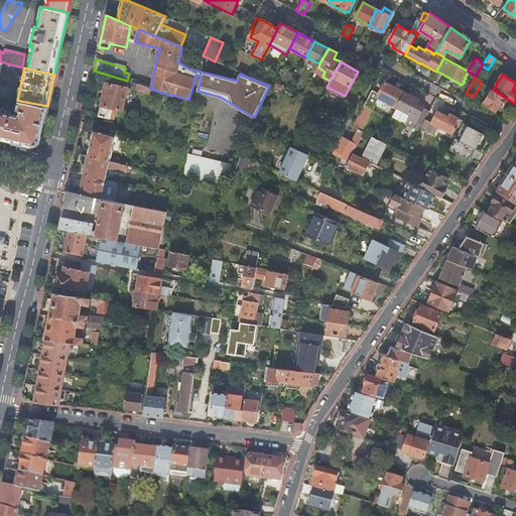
[(393,106),(397,108),(405,93),(386,83),(380,95),(372,91),(364,106),(373,111),(376,105),(381,108),(389,113),(393,106)]
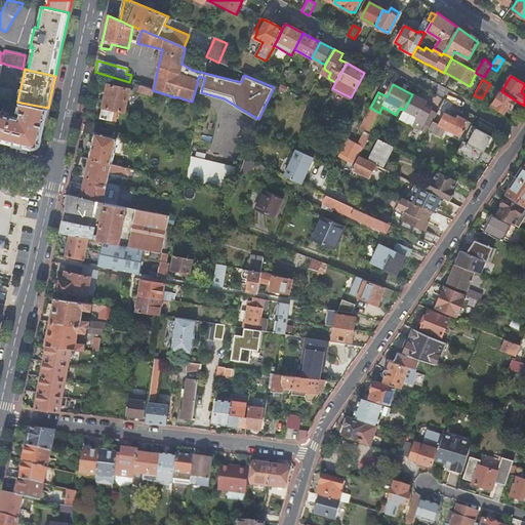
[(129,90),(109,85),(101,118),(115,121),(117,112),(124,113),(129,90)]
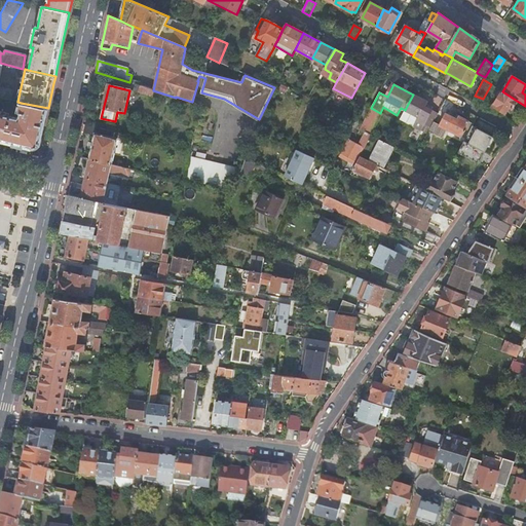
[(158,92),(138,86),(136,91),(156,98),(158,92)]
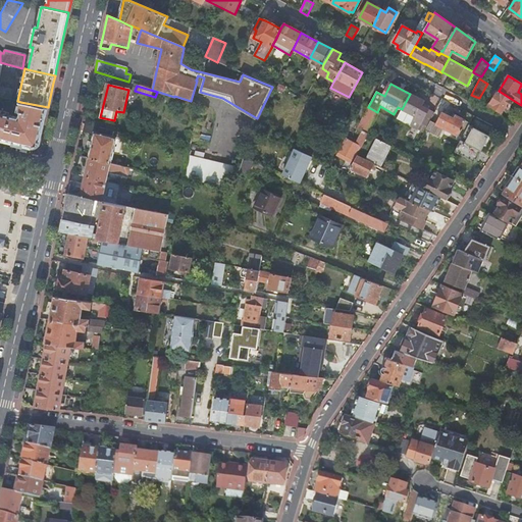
[(513,100),(499,91),(489,105),(502,113),(506,106),(508,108),(513,100)]
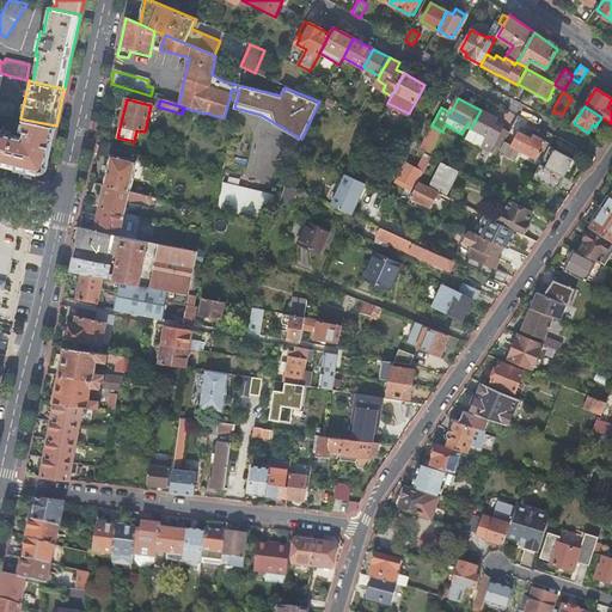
[(414,124),(420,128),(428,115),(421,110),(414,124)]
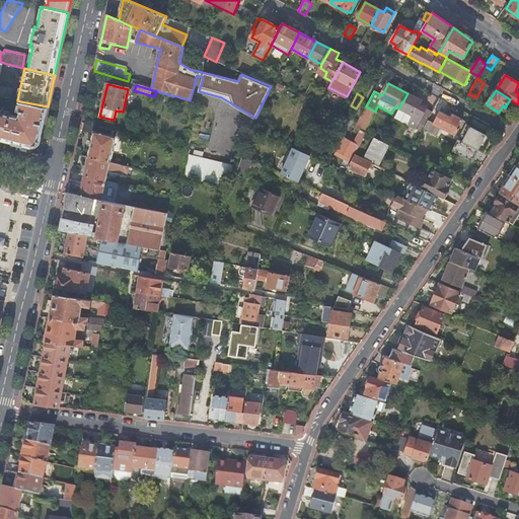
[(408,93),(399,108),(394,118),(416,128),(419,123),(425,126),(428,121),(433,112),(419,104),(421,100),(408,93)]
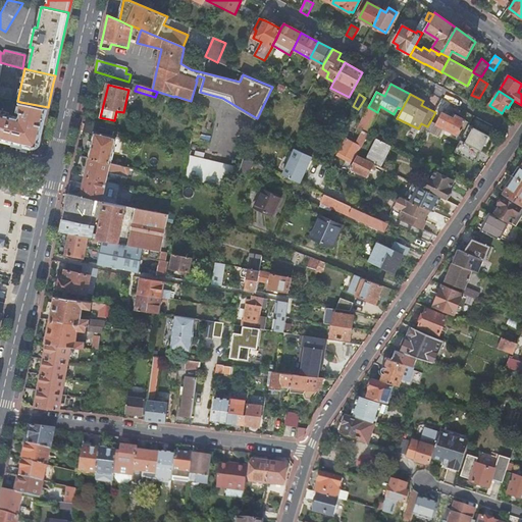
[(0,110),(0,138),(33,147),(40,142),(41,140),(48,107),(20,102),(18,111),(21,111),(19,118),(3,113),(3,111),(0,110)]
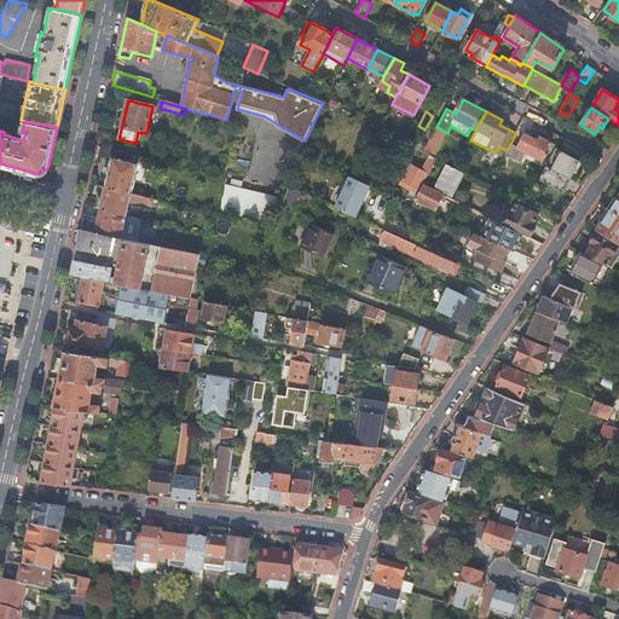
[(431,156),(437,160),(450,134),(447,133),(437,127),(423,152),(431,156)]
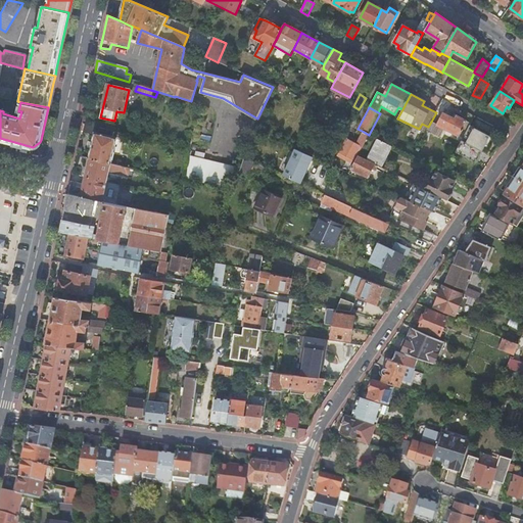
[(437,109),(436,112),(431,122),(458,136),(466,122),(466,121),(457,115),(456,120),(437,109)]
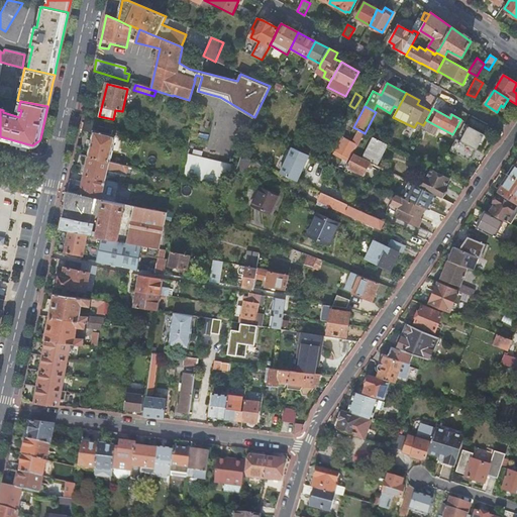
[(460,120),(452,134),(457,136),(464,124),(464,122),(460,120)]
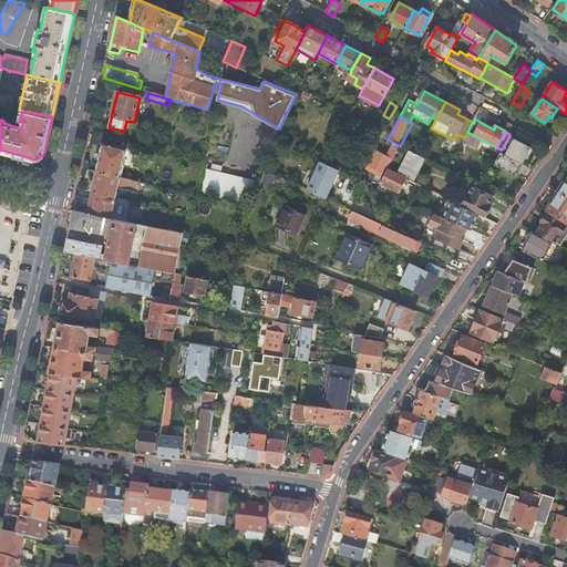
[(96,173),(135,182),(137,169),(123,166),(127,150),(123,150),(124,144),(91,135),(89,143),(102,146),(96,173)]
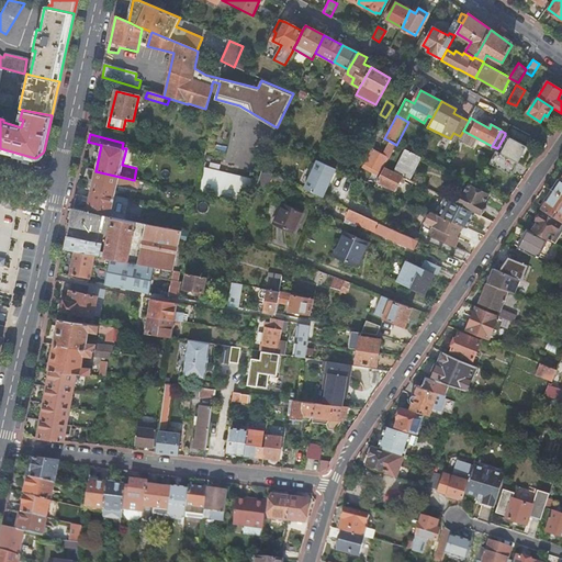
[(505,135),(497,148),(490,164),(512,175),(526,146),(505,135)]
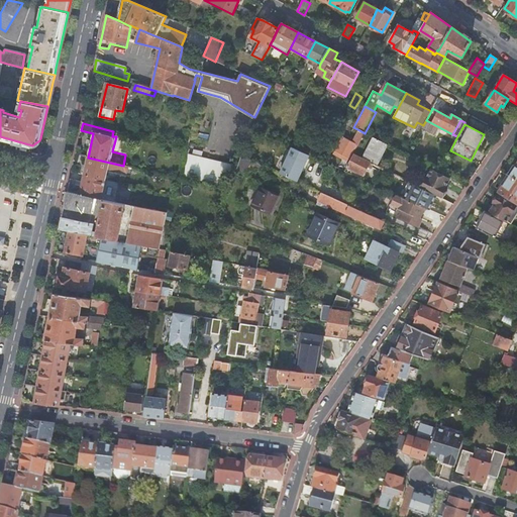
[(339,143),(339,144),(333,154),(347,162),(356,145),(358,146),(365,133),(359,130),(353,142),(343,137),(339,143)]
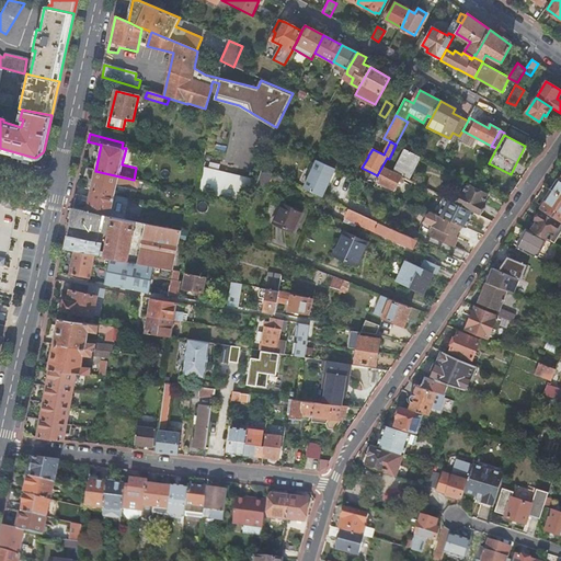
[(336,146),(334,149),(352,157),(354,153),(336,146)]
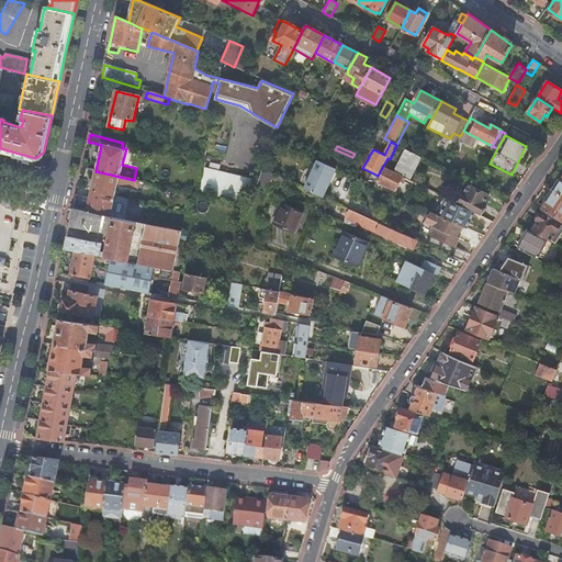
[(352,157),(335,149),(328,165),(346,172),(352,157)]
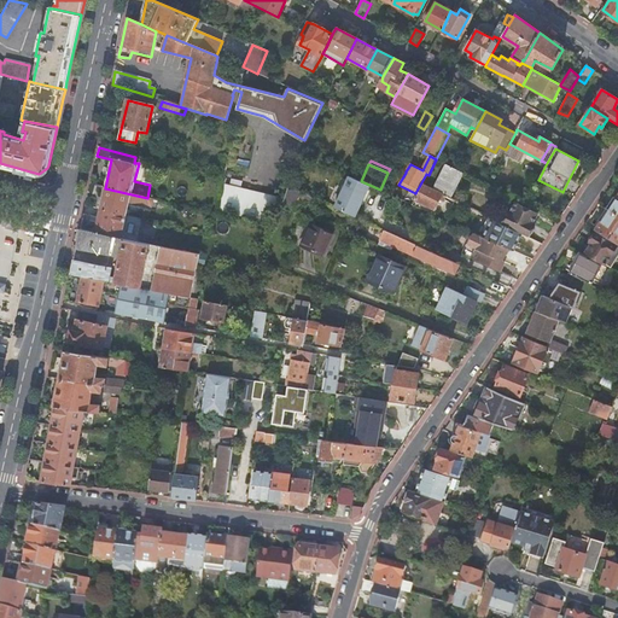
[(462,174),(455,169),(444,164),(431,188),(447,196),(450,198),(462,174)]
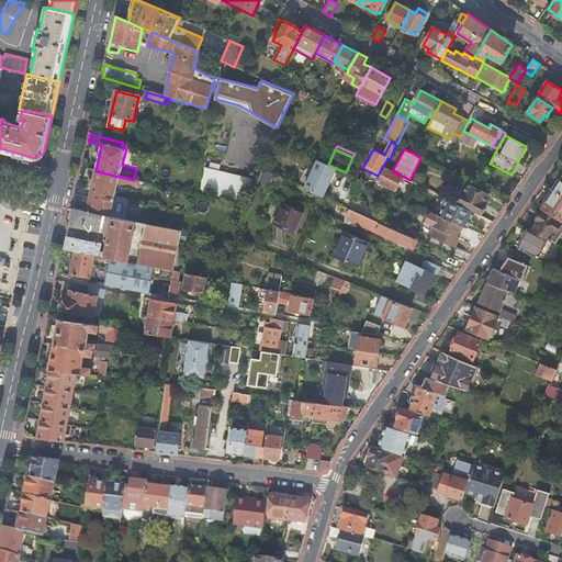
[(319,161),(318,160),(304,189),(323,198),(328,187),(326,186),(328,181),(329,182),(330,180),(336,168),(319,161)]
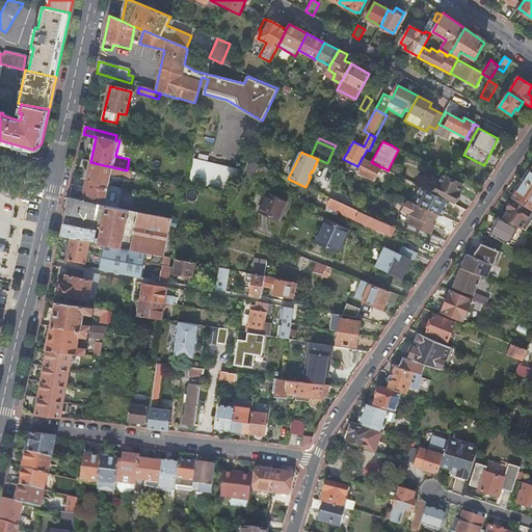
[(241,171),(241,170),(240,171),(194,161),(194,160),(193,160),(192,159),(188,183),(235,193),(241,171)]
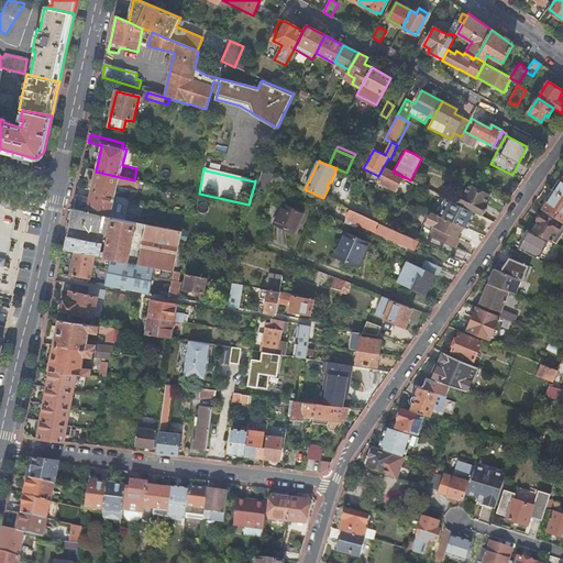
[(407,178),(393,172),(386,168),(377,183),(395,191),(398,186),(399,183),(404,185),(407,178)]
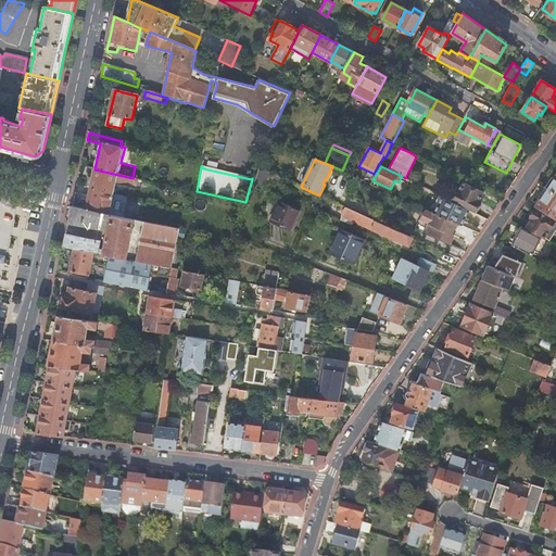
[(270,173),(258,168),(254,182),(265,187),(270,173)]
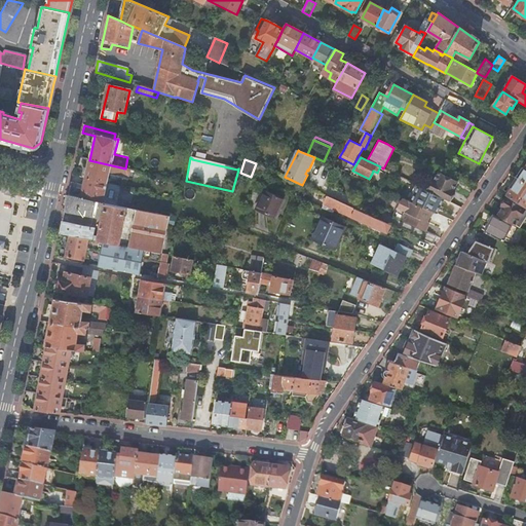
[(129,177),(132,171),(125,168),(89,160),(85,179),(107,184),(107,183),(110,174),(124,177),(124,176),(129,177)]
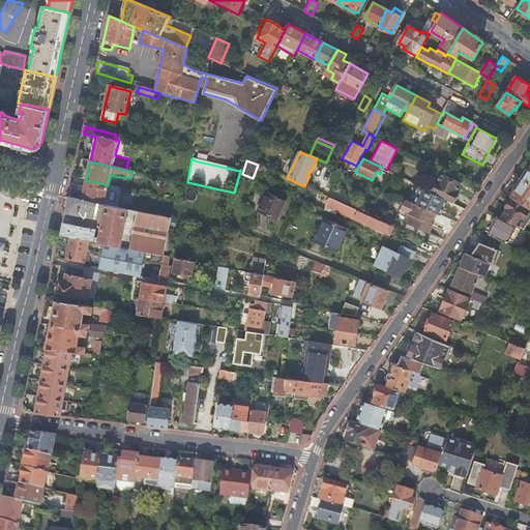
[(529,169),(529,171),(526,170),(521,180),(529,185),(529,169)]
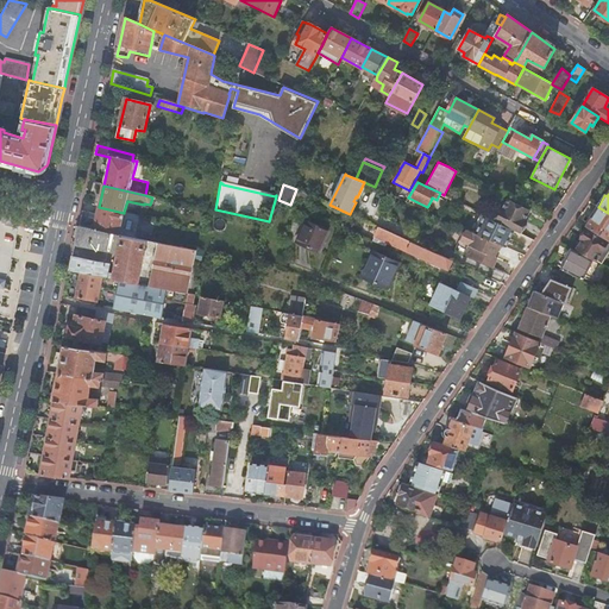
[(501,207),(496,206),(490,218),(520,233),(526,223),(523,221),(528,213),(508,202),(506,206),(502,203),(501,207)]
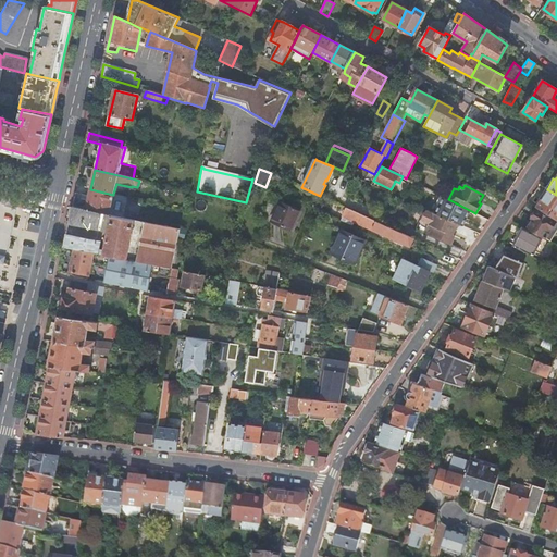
[(85,210),(124,219),(128,198),(113,194),(113,195),(90,189),(85,210)]
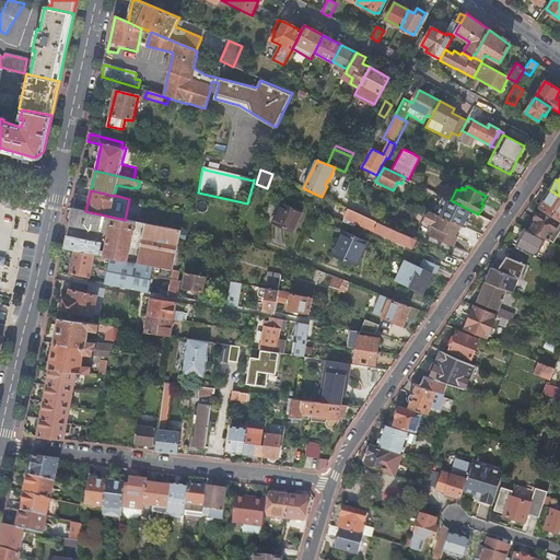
[(559,196),(550,190),(544,201),(547,202),(543,211),(559,221),(559,196)]
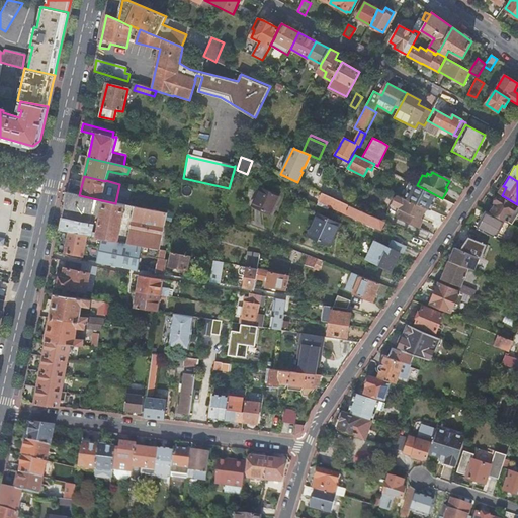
[(408,191),(404,198),(425,208),(429,210),(437,196),(412,183),(408,191)]
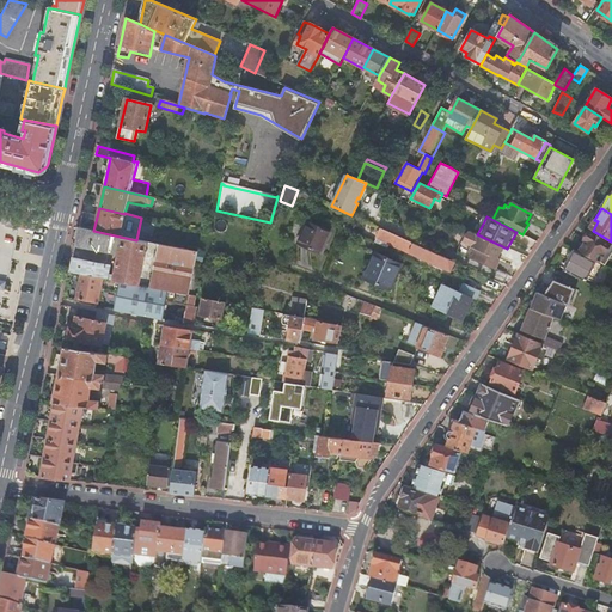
[(330,233),(308,224),(299,245),(320,255),(330,233)]
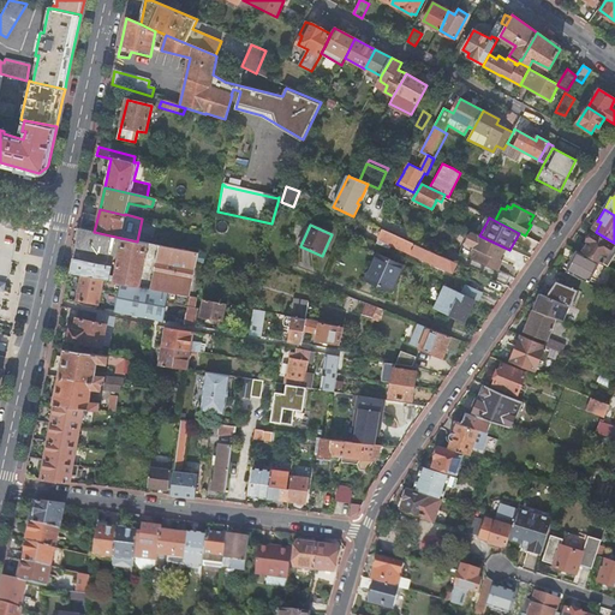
[(190,297),(199,254),(137,242),(94,232),(79,228),(76,248),(121,256),(117,278),(107,275),(108,268),(73,261),(70,274),(190,297)]
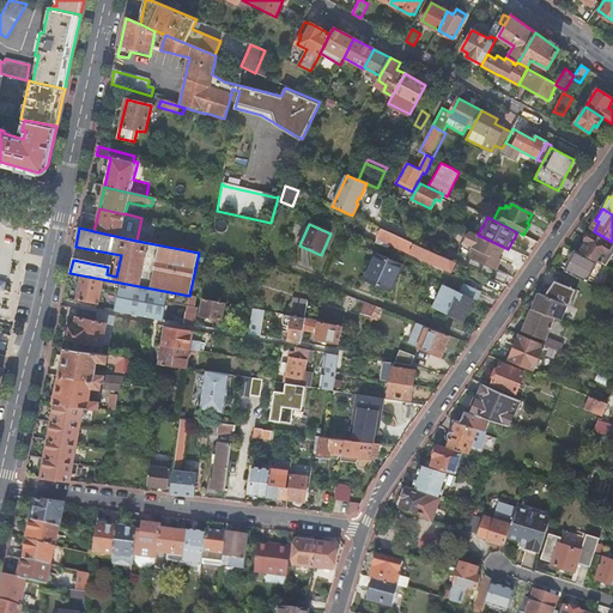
[(382,230),(380,234),(377,238),(390,246),(451,273),(456,263),(382,230)]
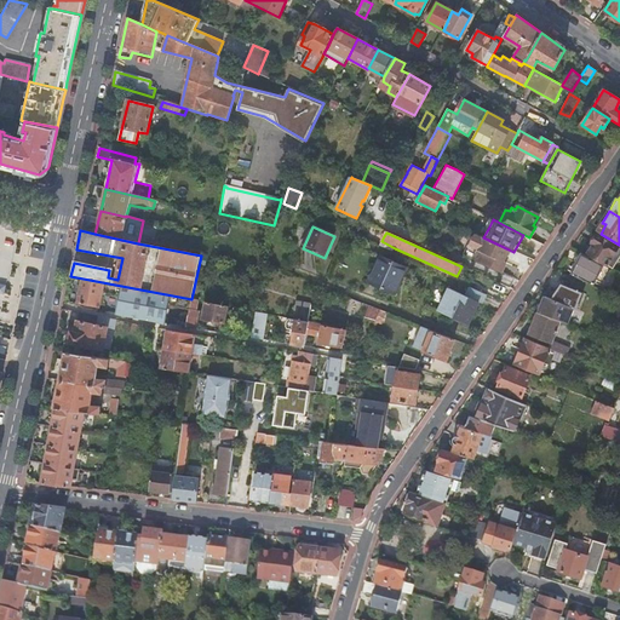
[(607,265),(619,246),(598,233),(591,244),(593,245),(587,253),(607,265)]
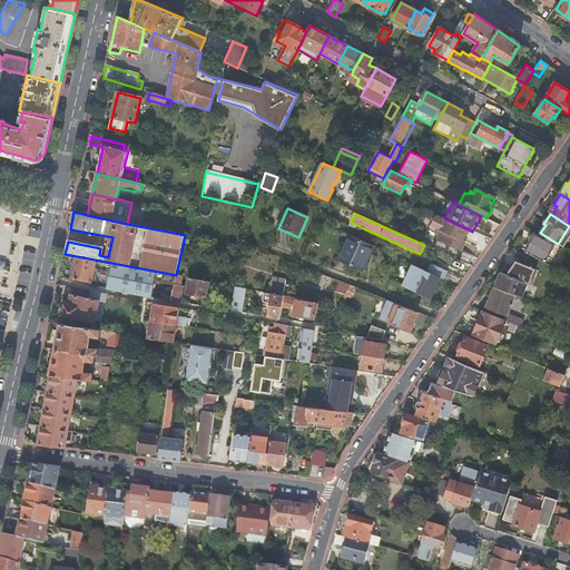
[(436,215),(431,227),(428,236),(460,251),(464,243),(464,242),(462,241),(468,229),(444,218),(436,215)]
